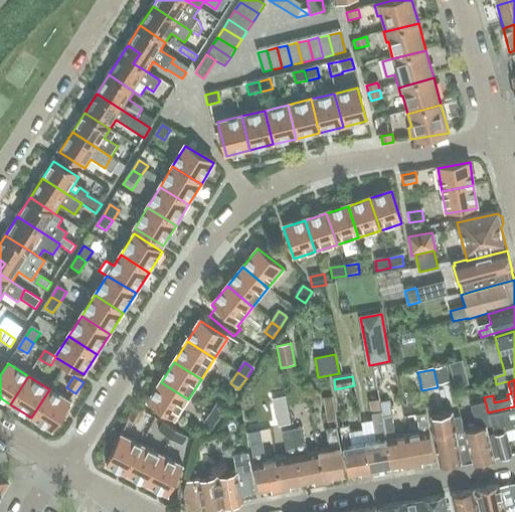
[(188,399),(161,382),(148,403),(175,420),(188,399)]
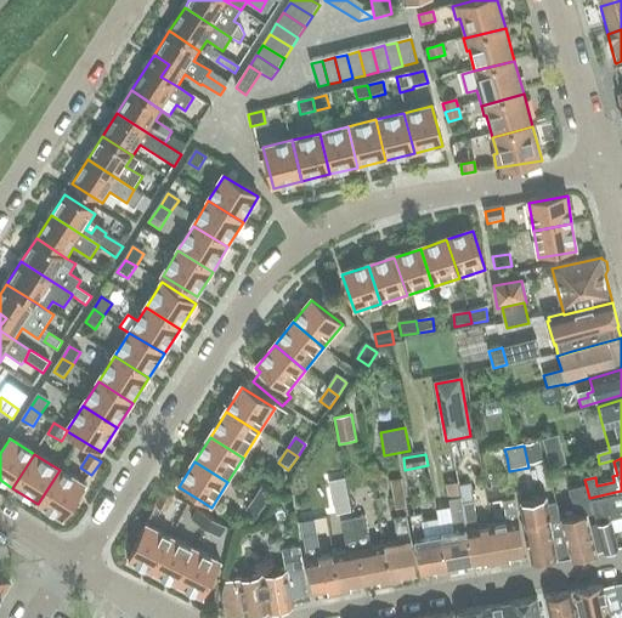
[(84,486),(60,470),(38,504),(62,520),(84,486)]
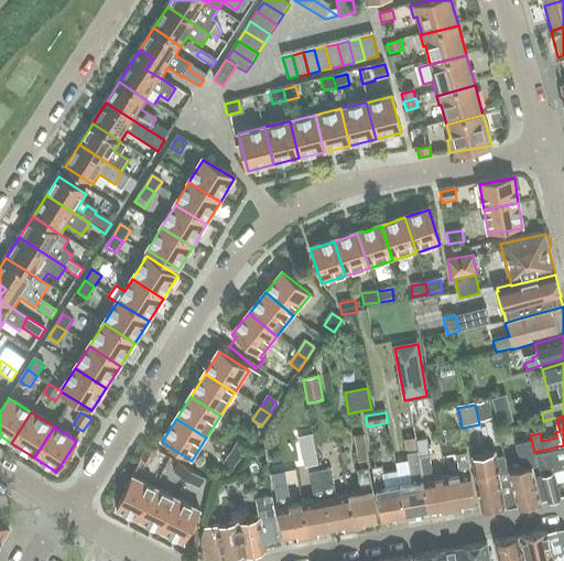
[(405,518),(429,515),(416,442),(415,439),(407,441),(409,454),(407,454),(412,483),(400,486),(405,518)]
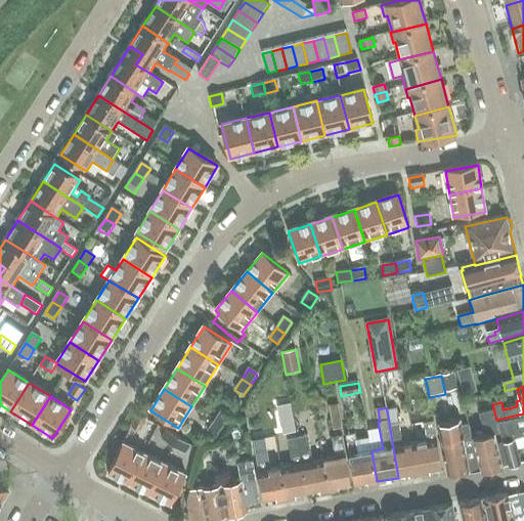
[(221,409),(215,420),(223,426),(230,416),(221,409)]
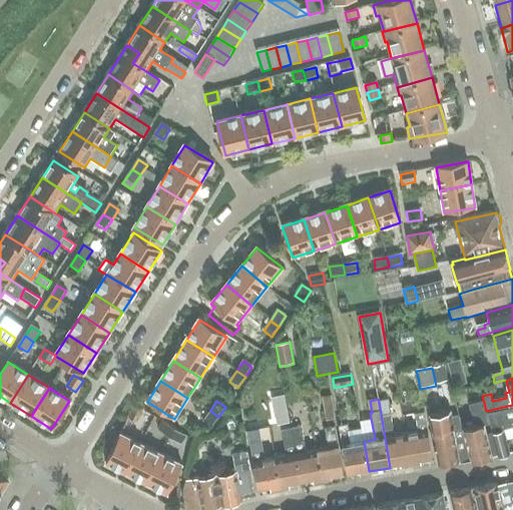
[(412,463),(406,434),(395,436),(388,401),(379,402),(390,468),(412,463)]
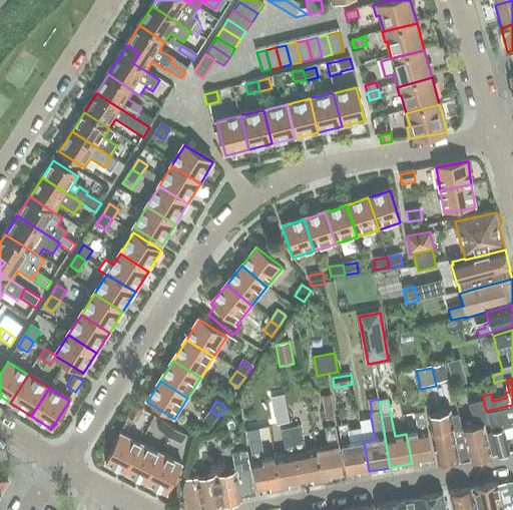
[(475,427),(463,429),(471,462),(498,457),(492,433),(487,415),(486,411),(484,403),(483,402),(469,405),(475,427)]
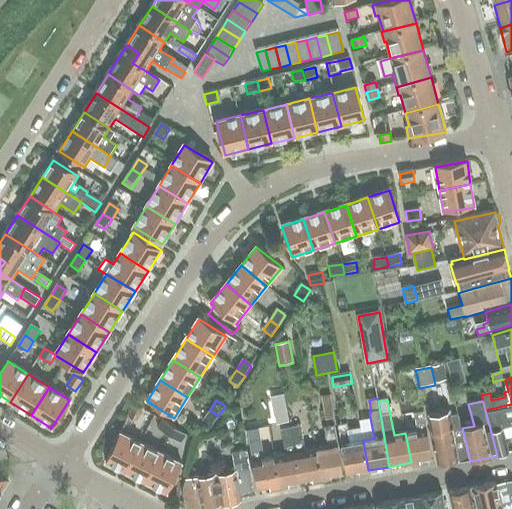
[(143,409),(135,405),(128,417),(137,421),(143,409)]
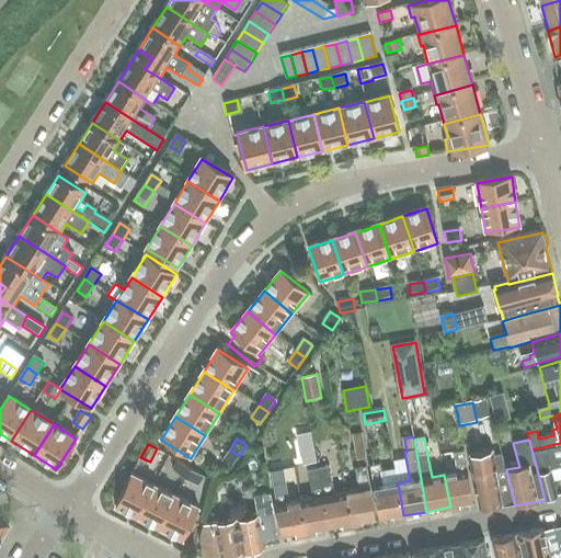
[(365,445),(353,447),(356,463),(368,460),(365,445)]
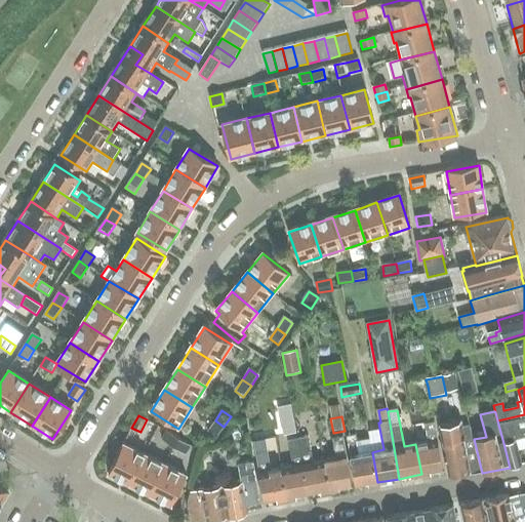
[(524,437),(524,418),(498,425),(503,443),(514,442),(514,440),(524,437)]
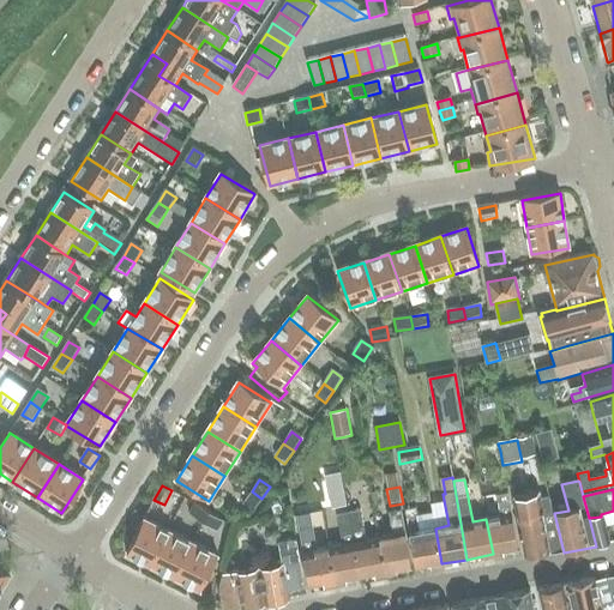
[(252,491),(242,506),(253,512),(262,499),(252,491)]
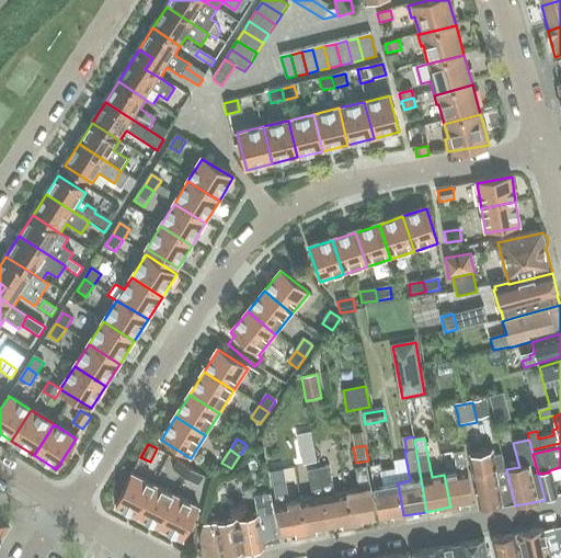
[(503,508),(515,505),(506,469),(502,455),(494,456),(494,450),(469,454),(471,467),(479,509),(503,504),(503,508)]
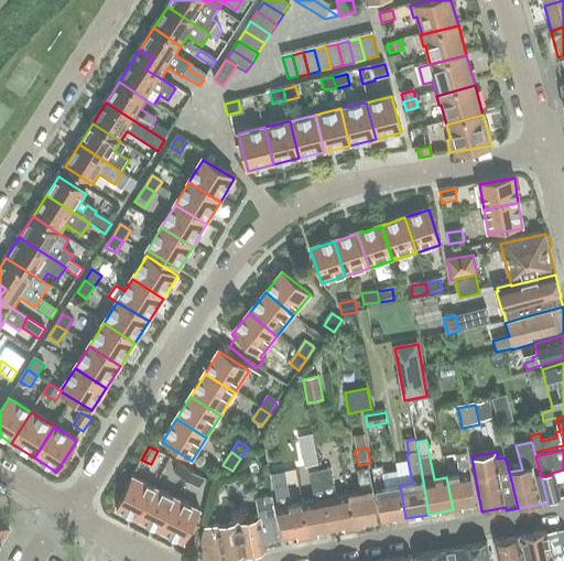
[(303,456),(305,470),(318,466),(316,454),(303,456)]
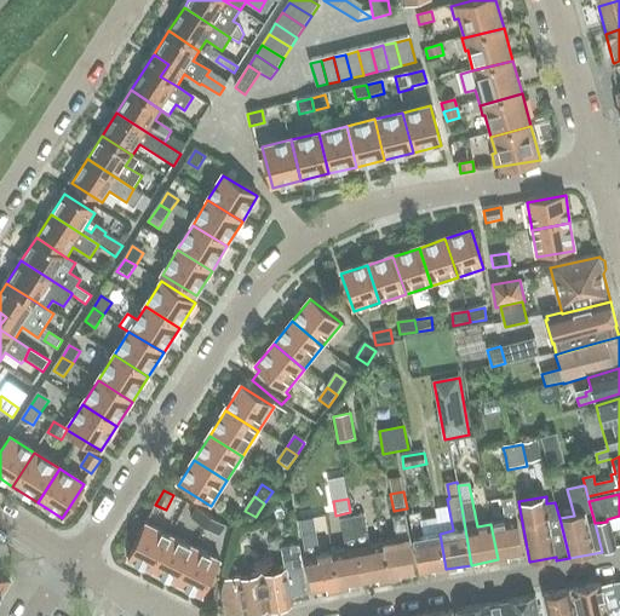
[(505,522),(491,524),(498,559),(523,556),(514,499),(501,501),(505,522)]
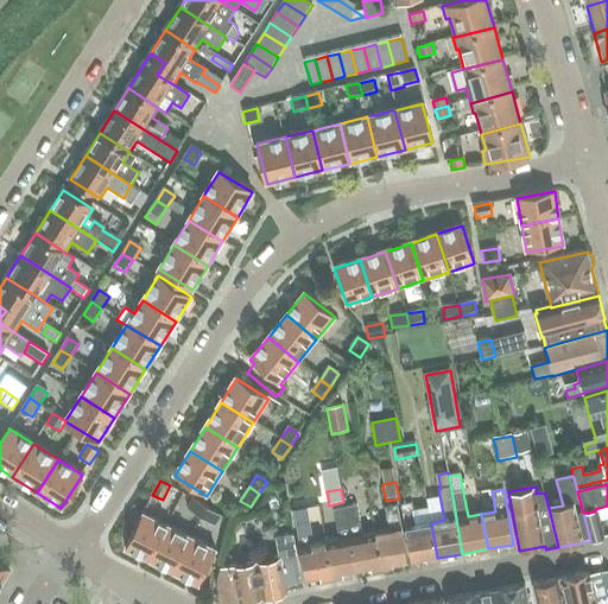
[(188,510),(201,519),(207,509),(194,501),(188,510)]
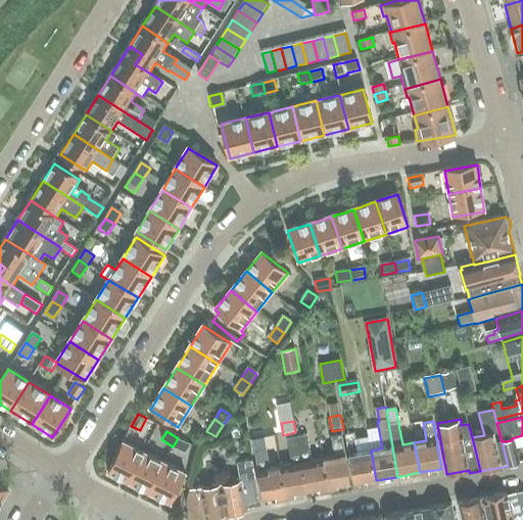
[(376,480),(371,451),(368,437),(355,440),(354,434),(345,435),(354,484),(376,480)]
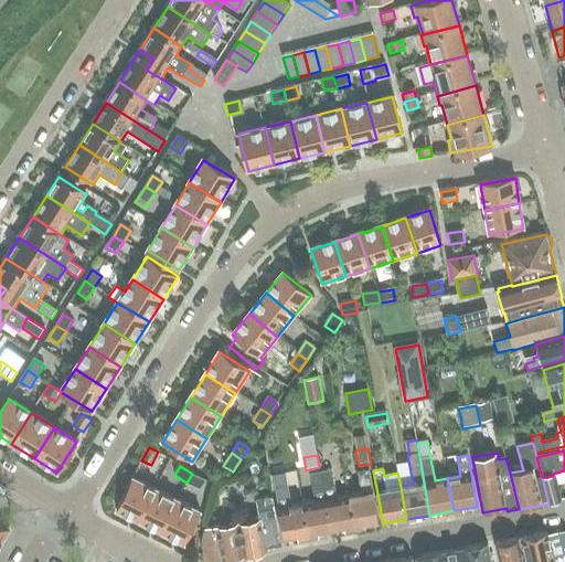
[(332,470),(321,473),(332,532),(355,529),(350,495),(337,497),(332,470)]
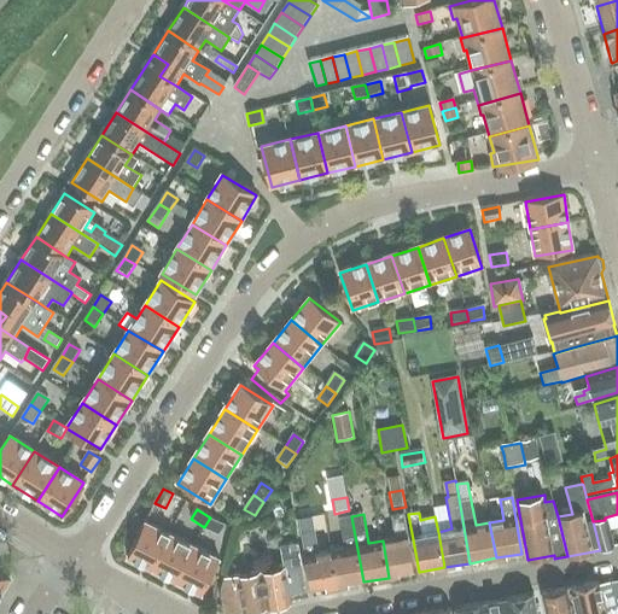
[(392,516),(396,538),(383,541),(389,578),(414,573),(404,514),(392,516)]
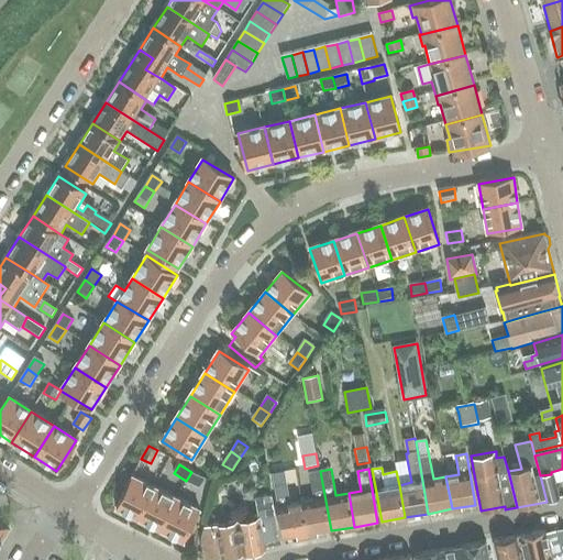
[(320,471),(309,473),(313,500),(301,502),(307,535),(331,530),(320,471)]
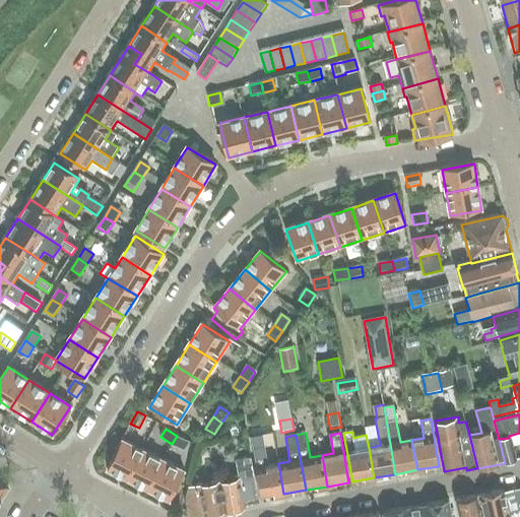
[(189,443),(177,436),(172,444),(184,451),(189,443)]
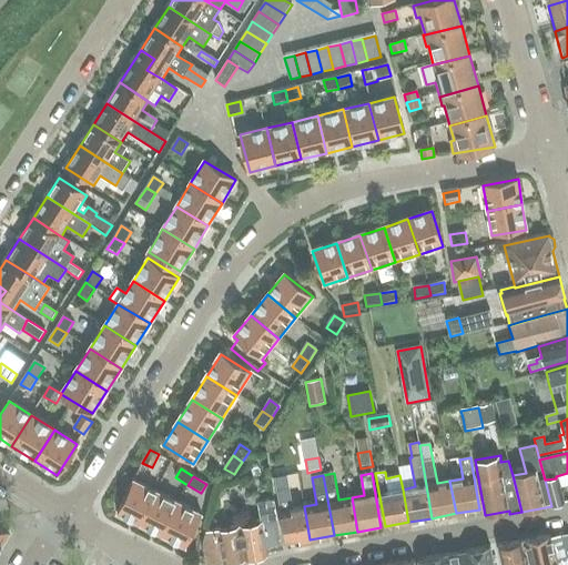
[(556,478),(545,480),(551,506),(564,504),(556,478)]
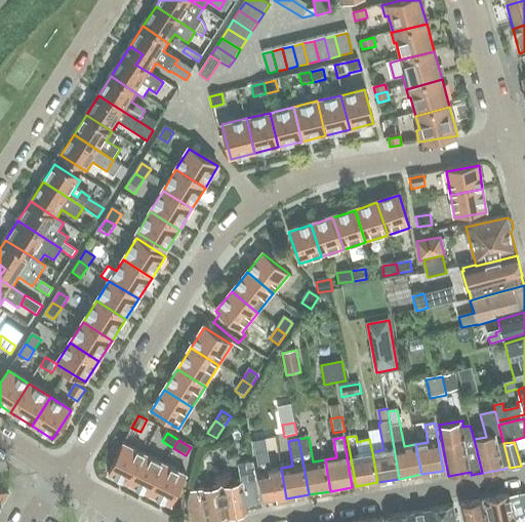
[(109,475),(129,485),(145,454),(124,444),(109,475)]
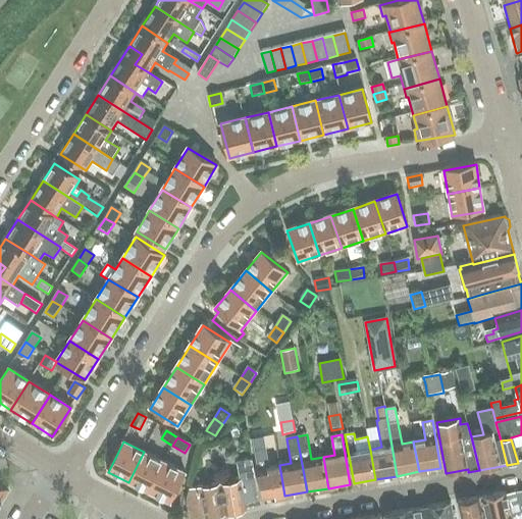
[(263,500),(284,496),(279,465),(269,467),(265,450),(255,452),(263,500)]
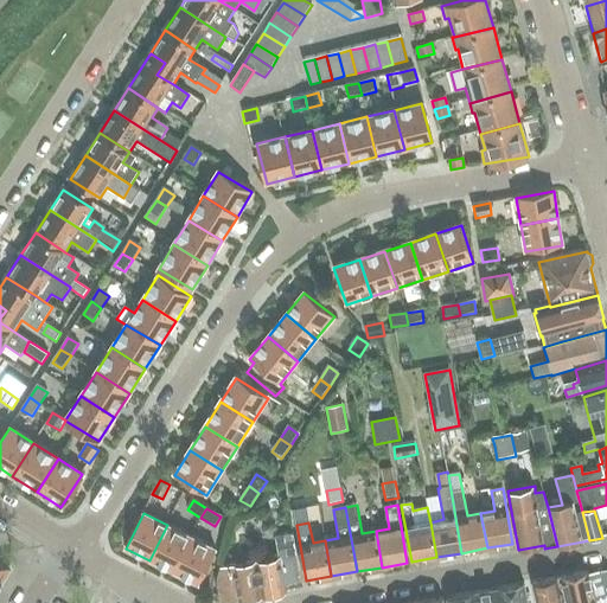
[(149,560),(174,572),(192,537),(167,525),(149,560)]
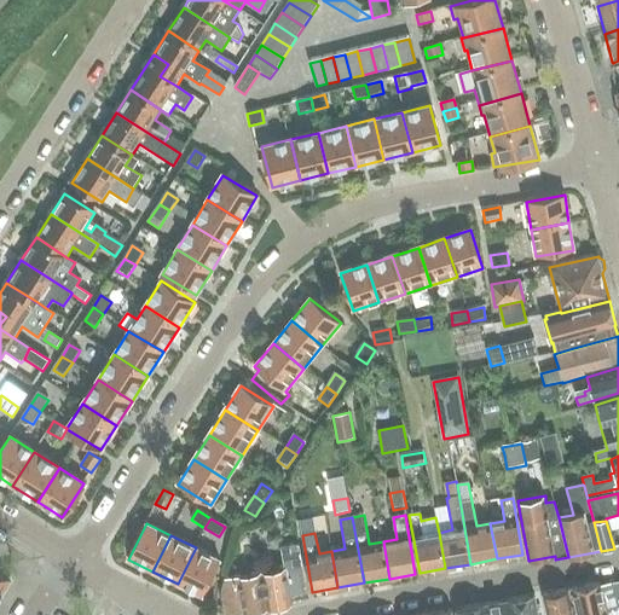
[(281,549),(284,569),(226,579),(223,595),(226,614),(241,614),(290,605),(289,596),(306,592),(299,545),(281,549)]
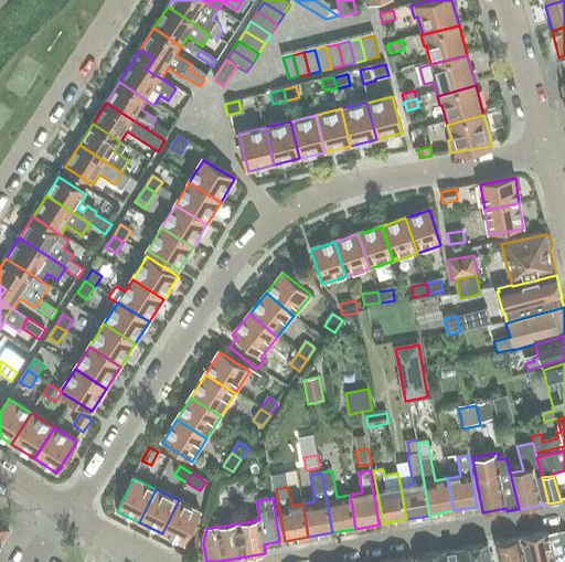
[(201,511),(179,500),(162,533),(184,544),(201,511)]
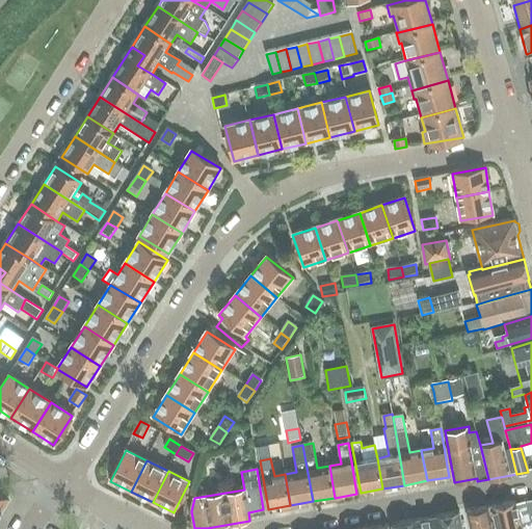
[(0,513),(9,500),(0,493),(0,513)]
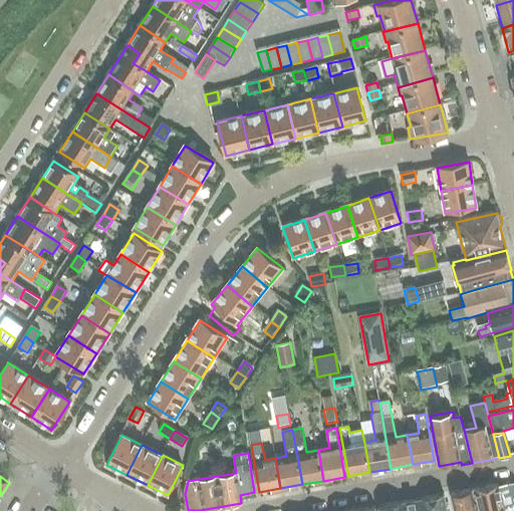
[(513,510),(512,504),(510,496),(507,486),(498,487),(503,510),(513,510)]
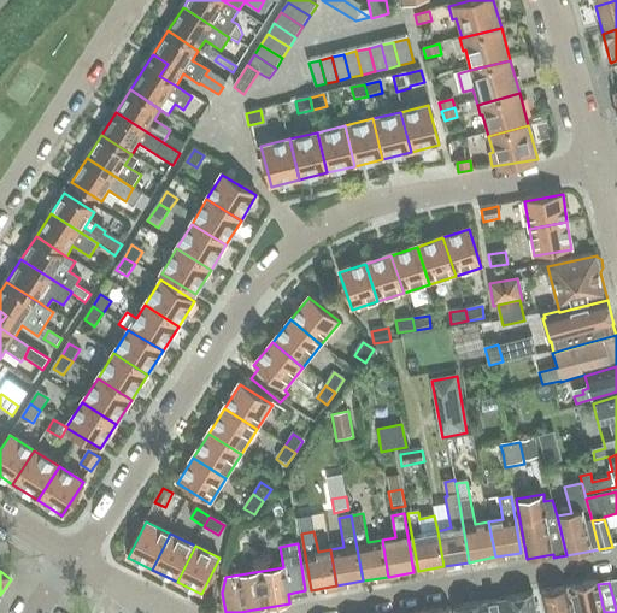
[(604,612),(598,584),(570,588),(575,612),(604,612)]
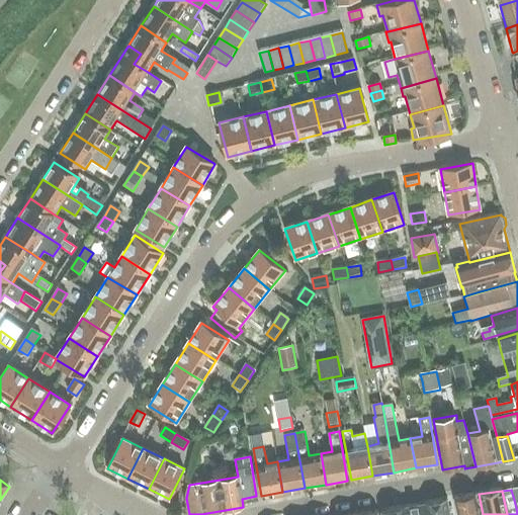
[(480,514),(476,495),(454,498),(457,514),(480,514)]
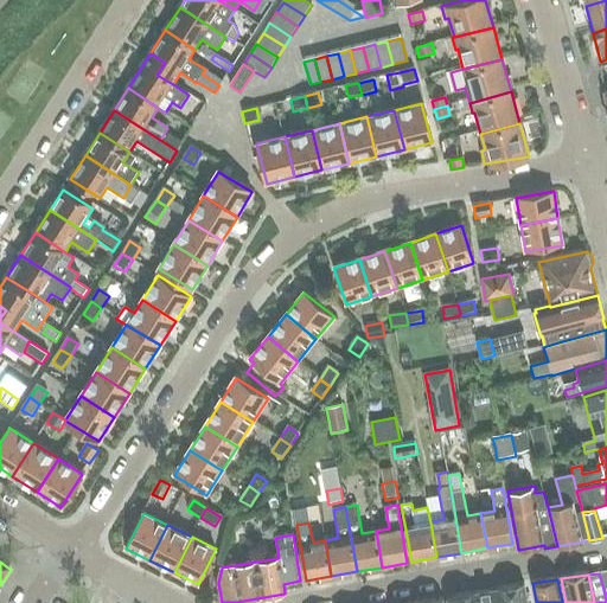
[(525,602),(523,585),(498,590),(500,602),(525,602)]
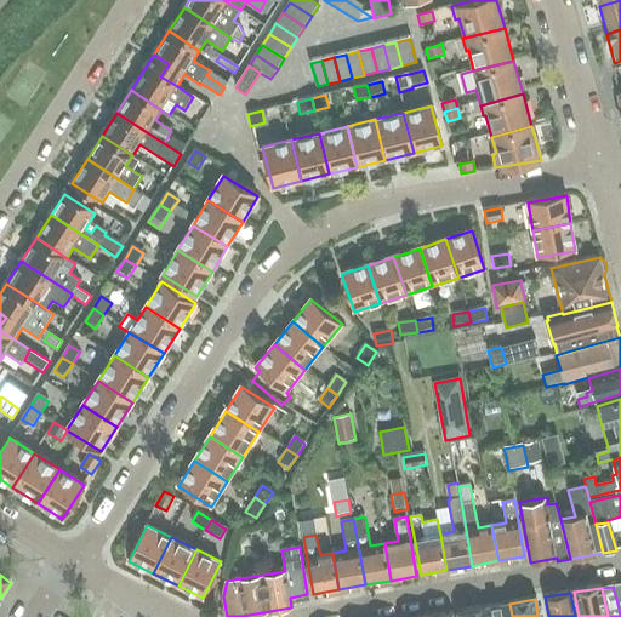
[(512,616),(510,604),(484,609),(485,616),(512,616)]
